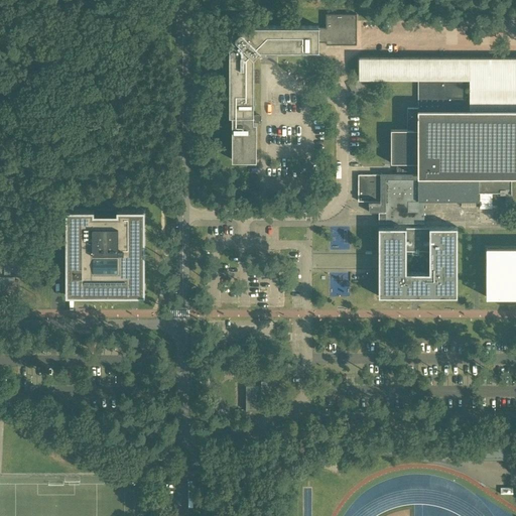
[(230,42),(229,114),(232,114),(232,158),(256,159),(256,122),(259,122),(259,114),(253,114),(254,55),(260,49),(318,49),(318,41),(327,41),(326,44),(329,44),(357,44),(357,36),(357,13),(327,13),(327,26),(318,26),(318,25),(247,24),(247,26),(239,26),(232,34),(232,42),(230,42)]
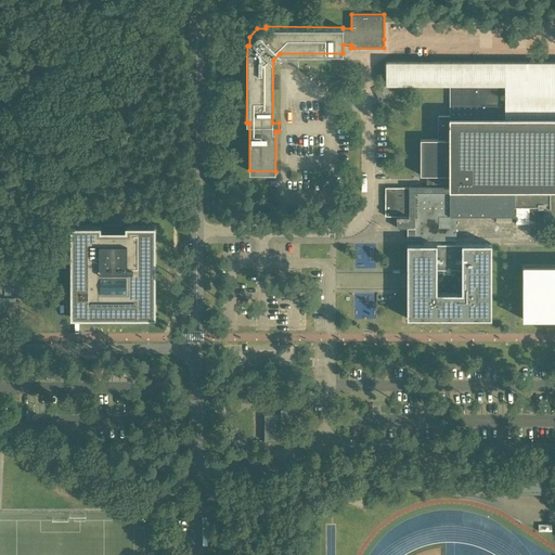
[(386,63),(386,85),(414,85),(451,85),(451,87),(450,87),(450,115),(438,115),(438,139),(421,139),(421,175),(426,175),(427,186),(409,186),(409,188),(409,215),(396,215),(397,228),(408,228),(407,240),(456,240),(456,216),(515,216),(515,207),(538,207),(538,210),(543,210),(551,210),(551,193),(554,193),(554,62),(451,63),(386,63)]
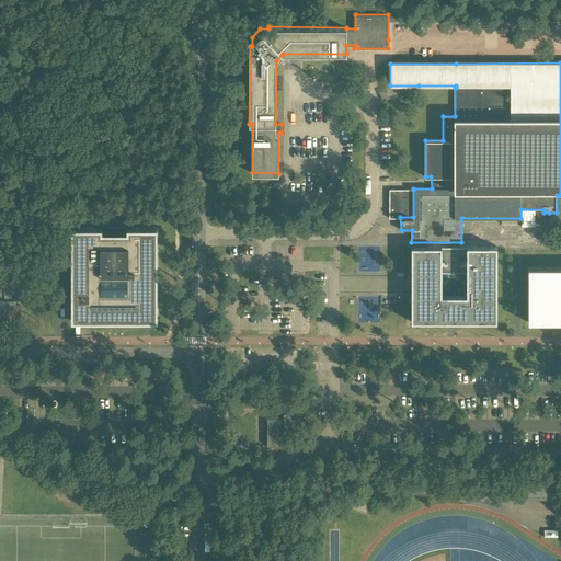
[(390,190),(389,218),(400,217),(413,217),(413,190),(390,190)]
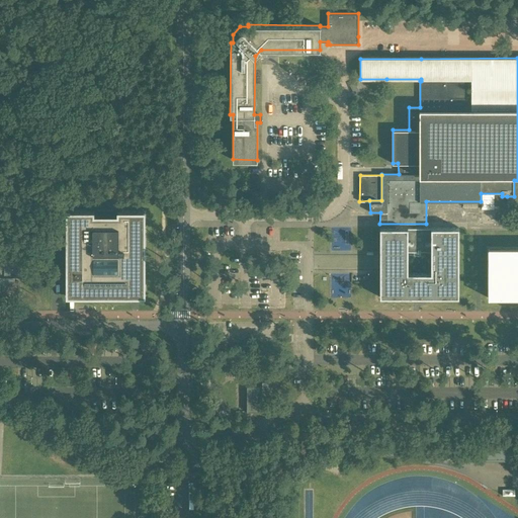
[(66,274),(66,297),(67,297),(74,297),(85,297),(125,297),(132,297),(138,297),(145,297),(145,289),(145,278),(145,211),(117,211),(117,216),(93,216),(93,211),(66,211),(66,236),(66,239),(66,241),(66,247),(66,274)]
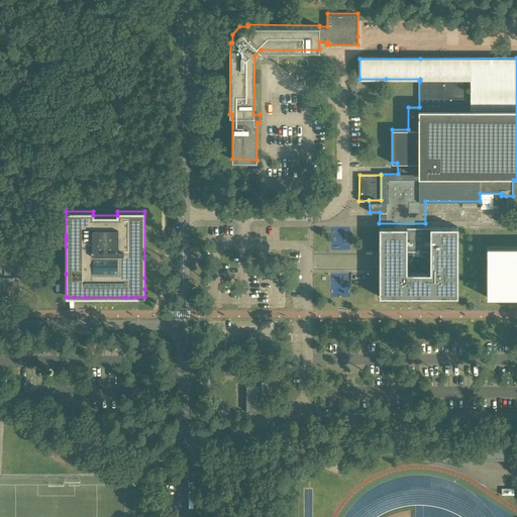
[(379,273),(379,296),(412,296),(419,296),(457,297),(457,230),(457,227),(380,227),(379,250),(379,273)]
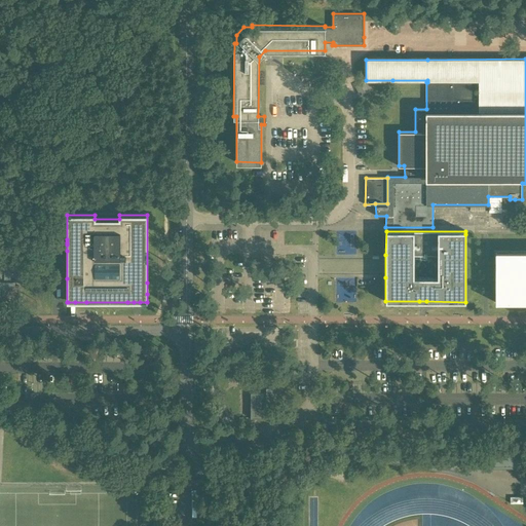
[(495,251),(495,302),(513,302),(525,302),(525,251),(513,251),(495,251)]
